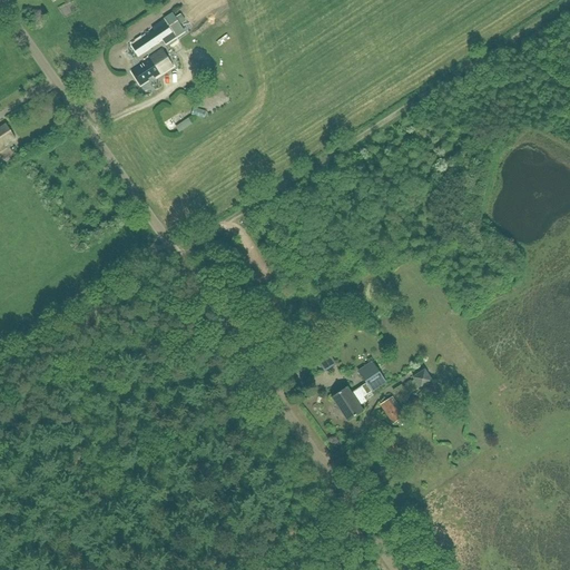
[(155,30),(145,37),(131,47),(138,57),(163,40),(166,46),(183,35),(174,21),(157,32),(155,30)]
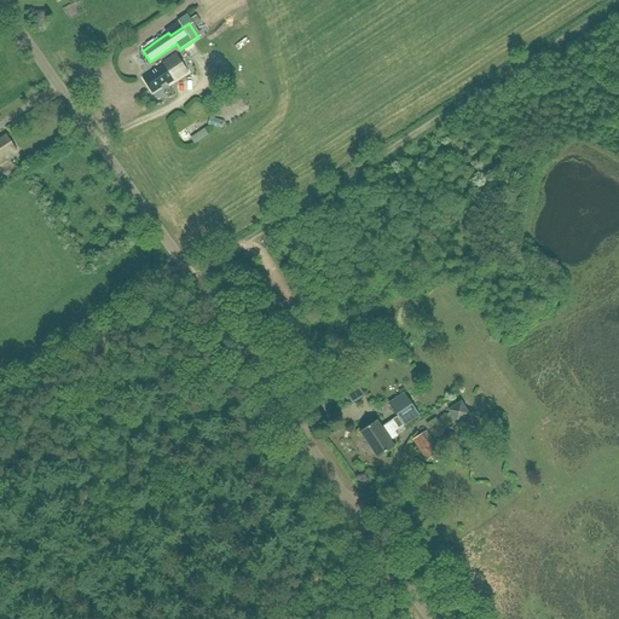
[(168,85),(187,73),(177,55),(155,69),(156,70),(143,79),(152,94),(161,88),(160,86),(166,82),(168,85)]
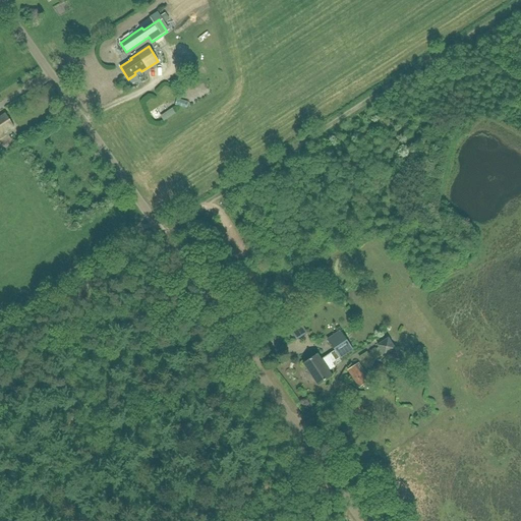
[(170,120),(178,114),(172,106),(164,111),(170,120)]
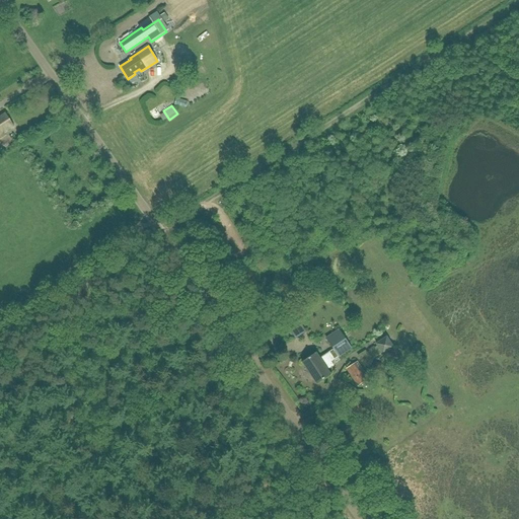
[(3,133),(13,127),(5,114),(0,117),(0,138),(5,136),(3,133)]
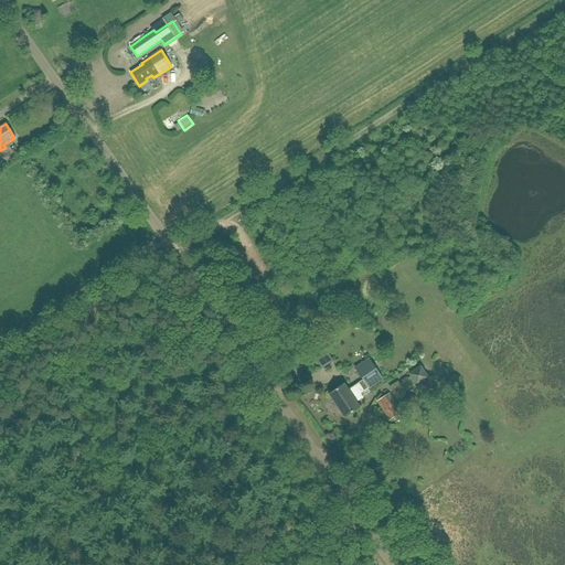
[(363,398),(361,394),(383,380),(370,360),(355,369),(363,381),(348,391),(344,385),(329,395),(344,418),(360,408),(356,403),(363,398)]
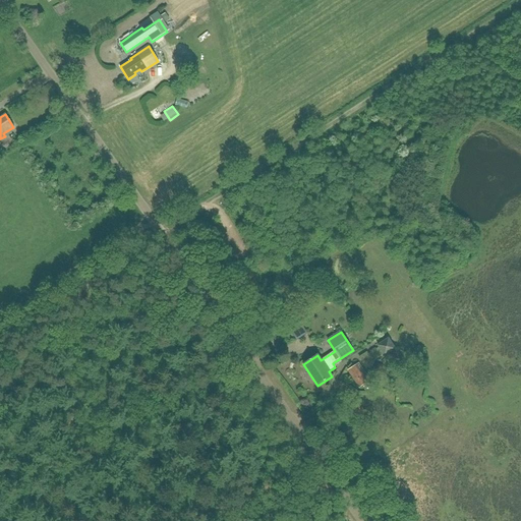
[(379,348),(368,354),(366,351),(358,357),(366,368),(374,363),(372,361),(383,354),(385,357),(396,349),(388,337),(377,345),(379,348)]
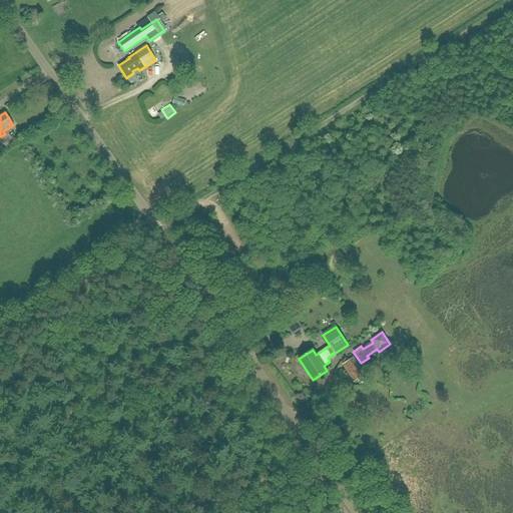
[(354,358),(343,365),(354,382),(365,374),(354,358)]
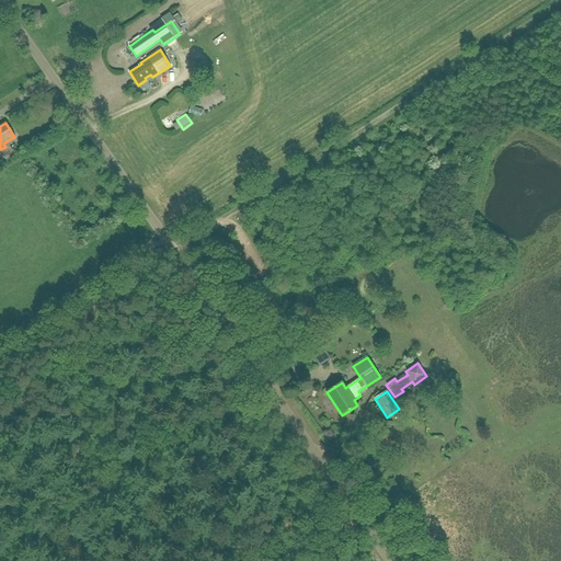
[(386,433),(378,437),(386,449),(393,445),(386,433)]
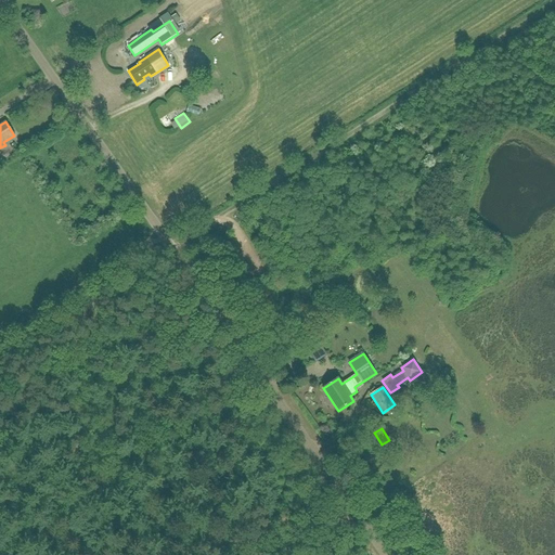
[(364,477),(361,479),(366,488),(370,487),(364,477)]
